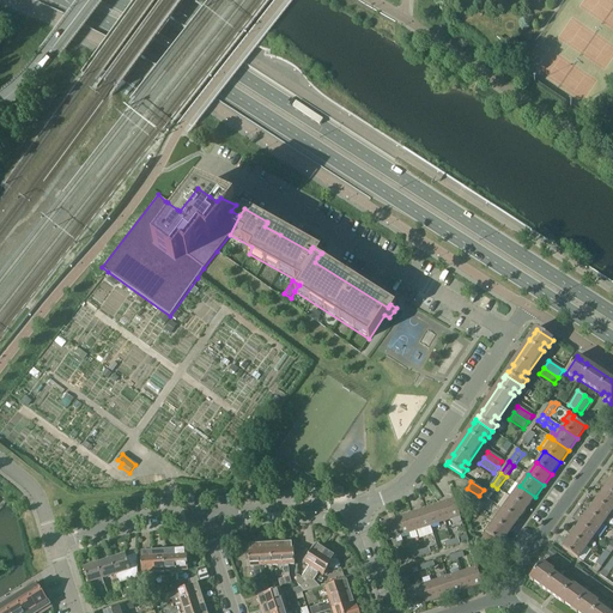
[(497,489),(492,485),(484,496),(489,499),(497,489)]
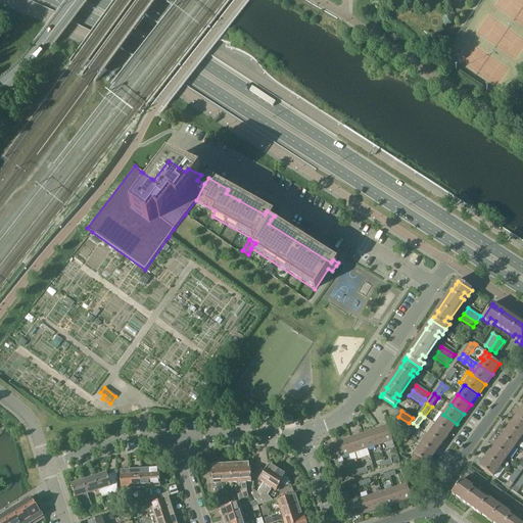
[(457,424),(443,415),(436,425),(449,434),(457,424)]
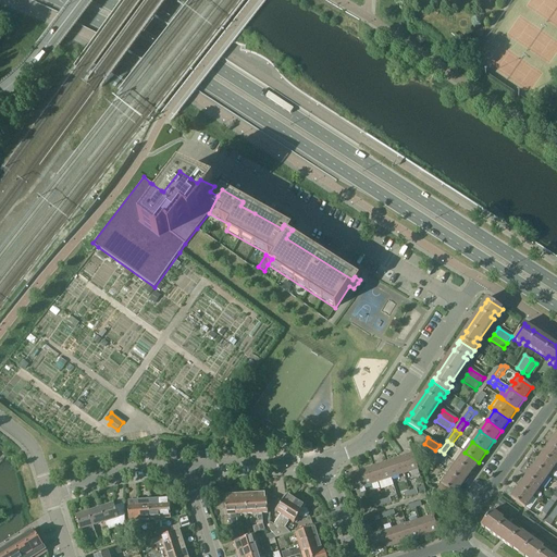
[(431,457),(435,450),(424,444),(420,449),(431,457)]
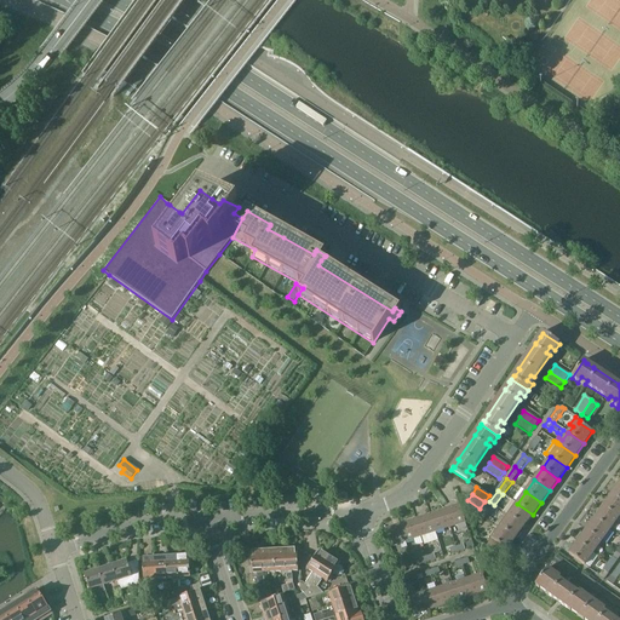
[(603,506),(619,518),(619,515),(619,500),(612,495),(603,506)]
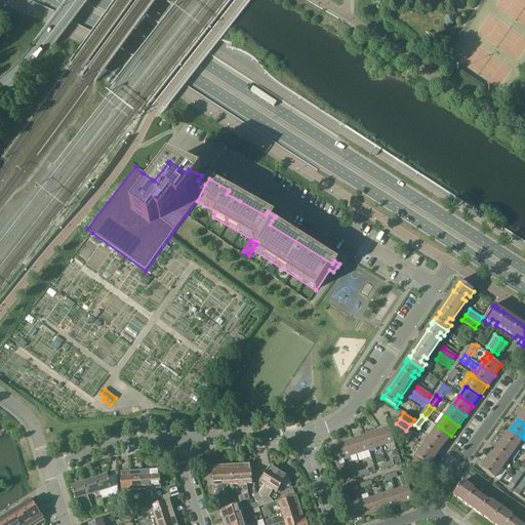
[(387,429),(376,432),(381,446),(394,442),(388,426),(387,427),(387,429)]
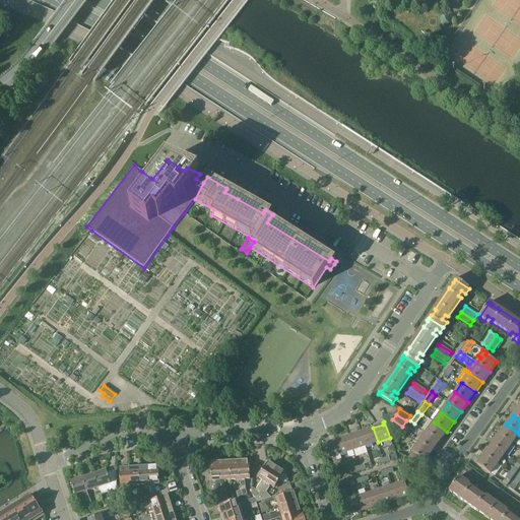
[(434,423),(427,433),(440,442),(447,432),(434,423)]
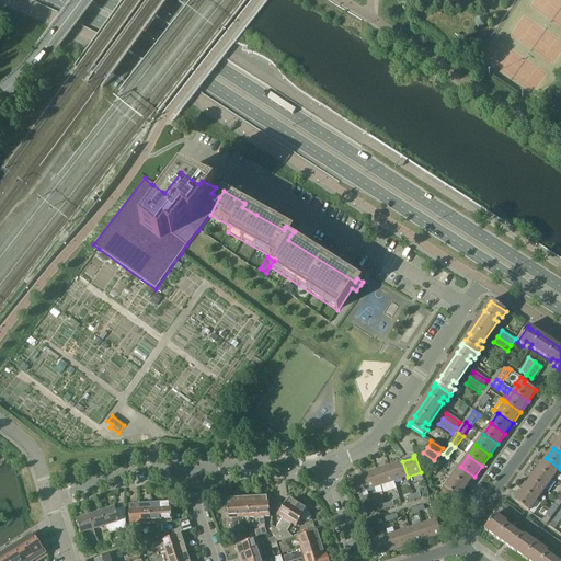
[(546,458),(538,469),(552,479),(560,469),(546,458)]
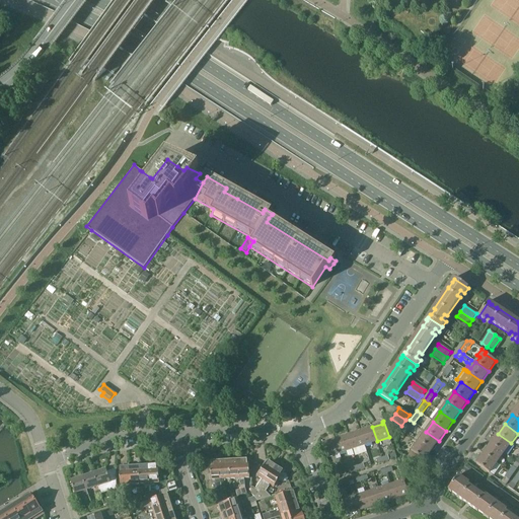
[(364,445),(377,441),(372,427),(362,431),(361,428),(359,429),(364,445)]
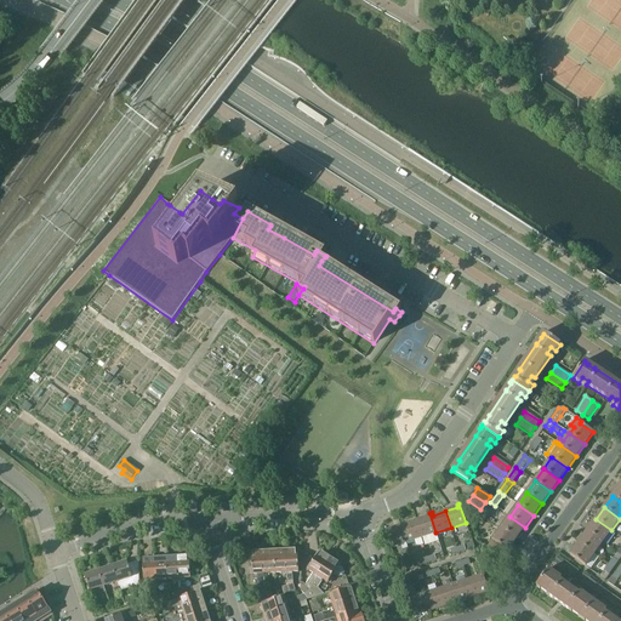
[(421,537),(436,533),(429,513),(427,514),(428,517),(415,520),(421,537)]
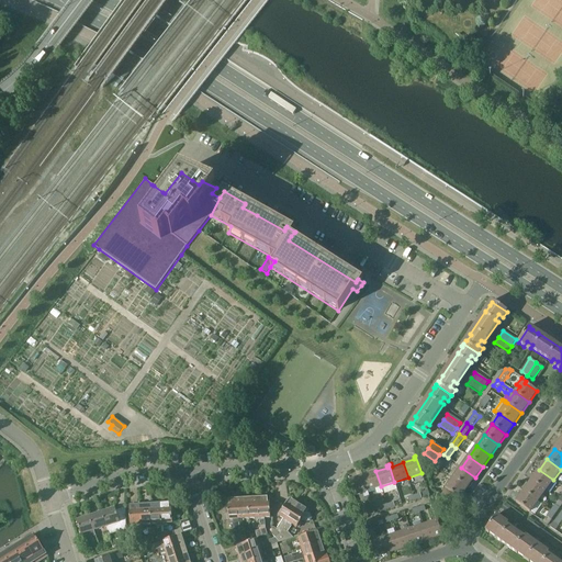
[(471,482),(475,478),(461,468),(453,478),(468,489),(468,486),(470,487),(473,483),(471,482)]
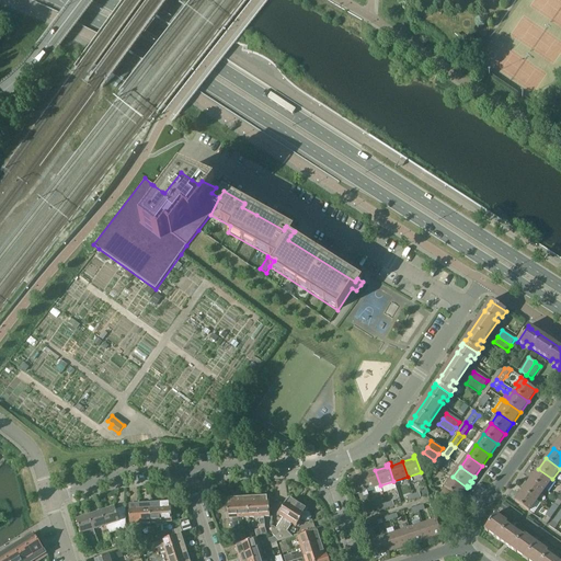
[(545,490),(549,493),(551,489),(547,485),(552,479),(538,469),(530,480),(545,490)]
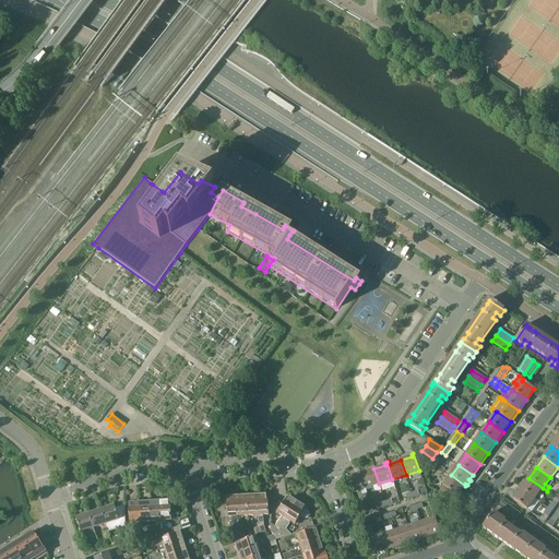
[(366,488),(379,484),(373,468),(363,473),(363,470),(359,471),(366,488)]
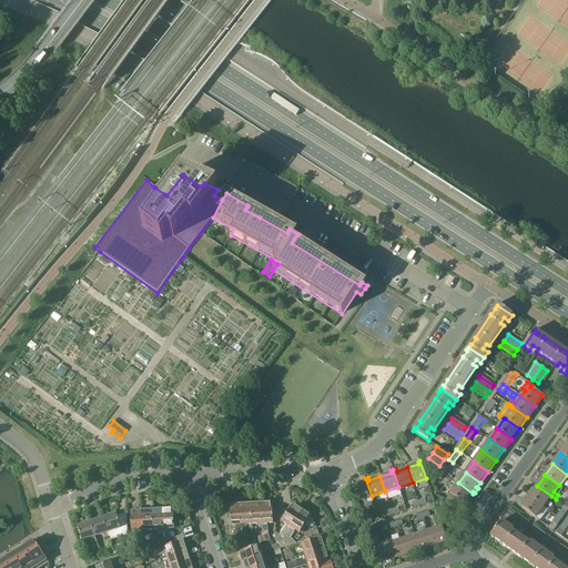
[(357,500),(372,496),(365,478),(363,479),(364,482),(353,485),(357,500)]
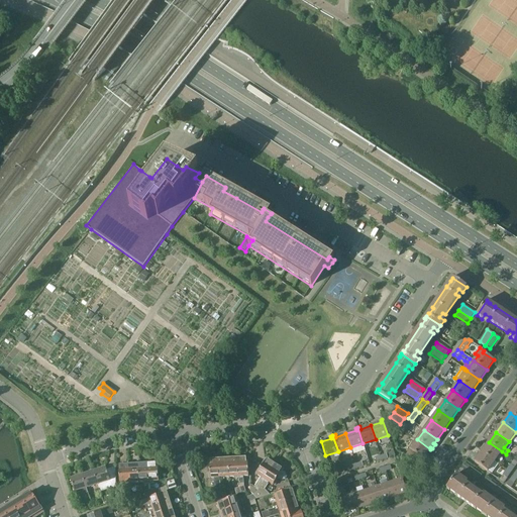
[(430,449),(417,439),(405,456),(418,464),(422,458),(430,449)]
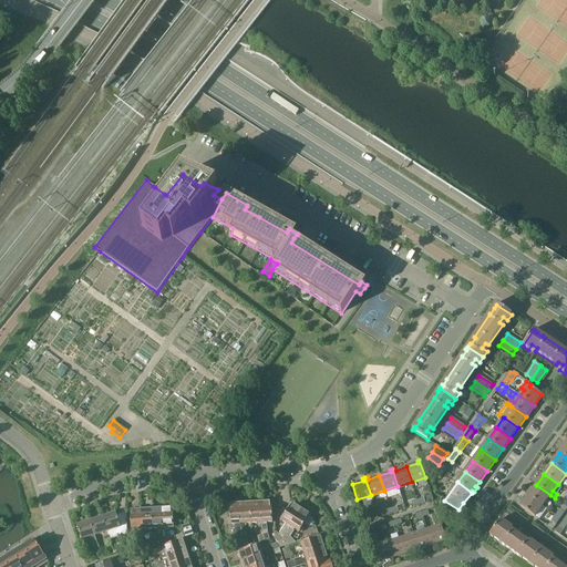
[(528,496),(543,506),(550,495),(536,485),(533,490),(531,488),(527,493),(529,494),(528,496)]
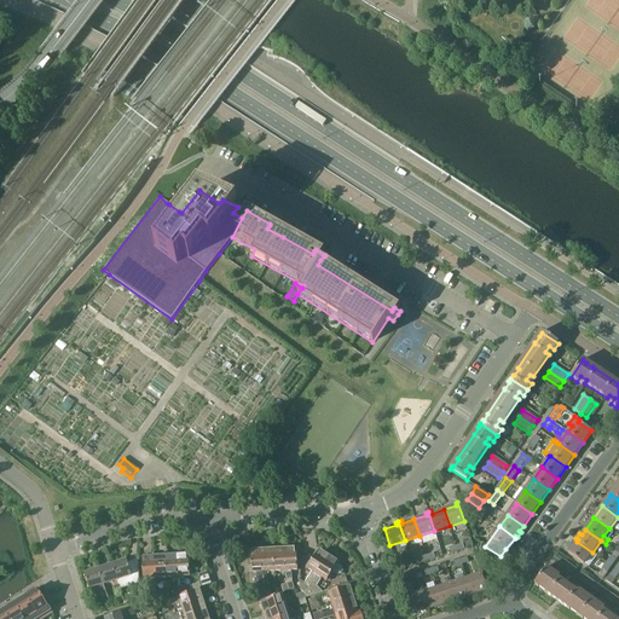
[(593,553),(577,542),(568,554),(584,565),(585,562),(593,553)]
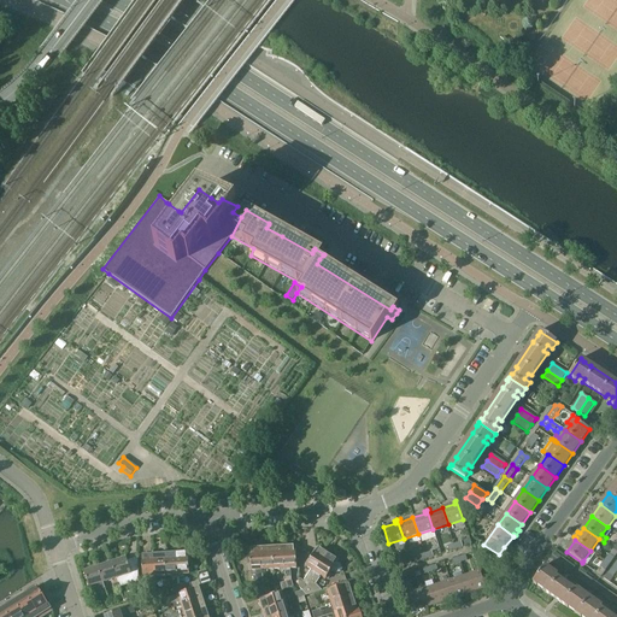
[(282,571),(285,570),(283,546),(274,547),(275,570),(282,570),(282,571)]
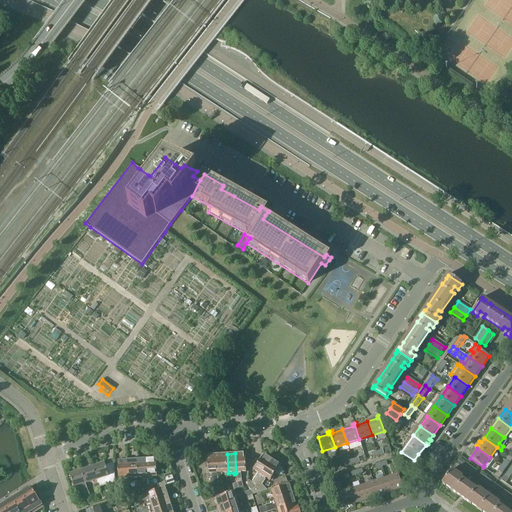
[(245,453),(235,453),(236,473),(237,479),(242,479),(241,472),(247,472),(246,454),(245,454),(245,453)]
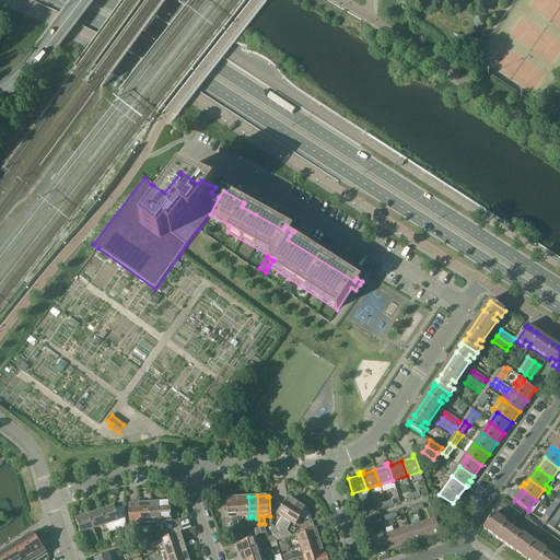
[(237,498),(238,520),(244,518),(244,517),(249,517),(248,497),(237,498)]
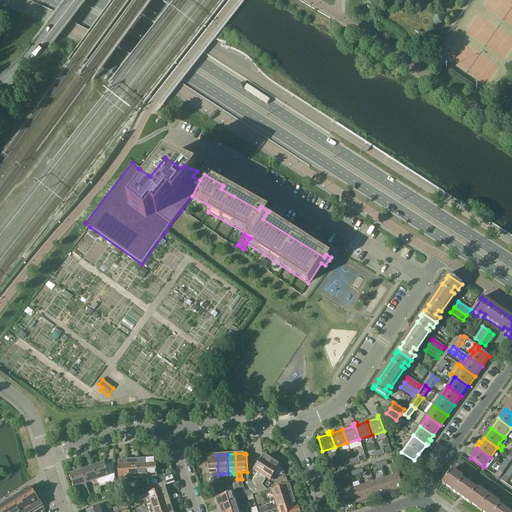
[(251,490),(252,491),(257,487),(256,486),(273,460),(264,454),(263,456),(262,455),(259,459),(261,461),(257,466),(256,465),(254,469),(255,470),(254,470),(258,473),(252,482),(248,480),(248,487),(251,490)]
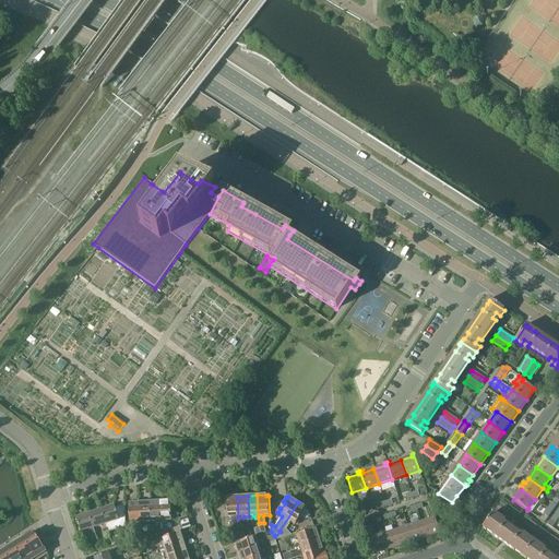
[(223,546),(241,540),(239,533),(238,519),(237,497),(228,497),(228,498),(227,498),(227,499),(226,499),(226,503),(227,503),(228,512),(227,512),(227,516),(228,516),(228,518),(232,518),(232,523),(229,523),(232,530),(233,535),(224,538),(221,540),(223,546)]
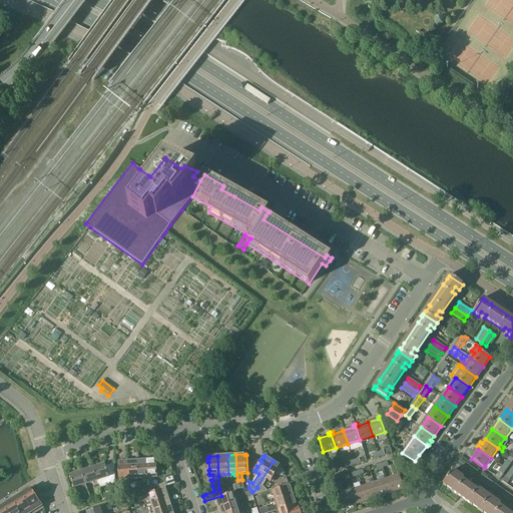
[(143,480),(147,480),(146,459),(137,460),(138,479),(143,479),(143,480)]
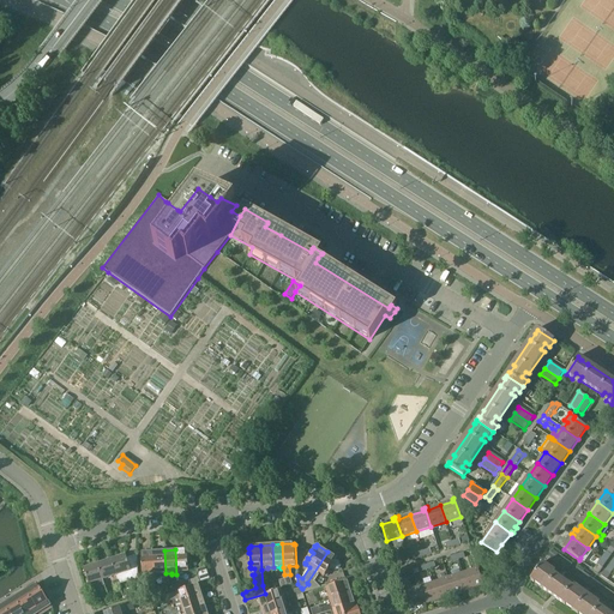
[(175,549),(176,575),(178,582),(180,589),(185,587),(184,583),(184,572),(188,572),(188,571),(190,571),(190,565),(188,565),(187,557),(188,557),(188,552),(187,552),(187,551),(186,551),(186,549),(175,549)]
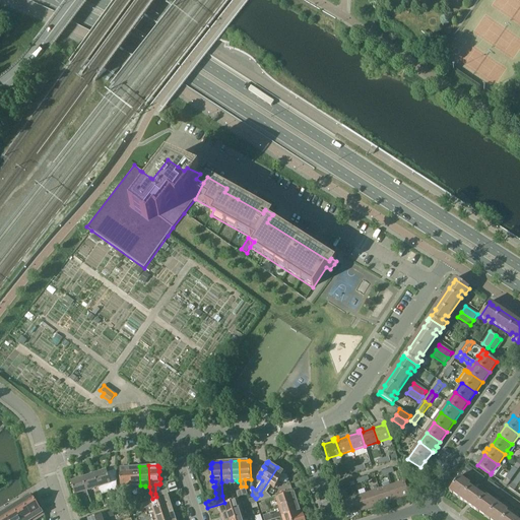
[(127,488),(130,488),(129,466),(121,467),(121,468),(120,468),(121,486),(127,486),(127,488)]
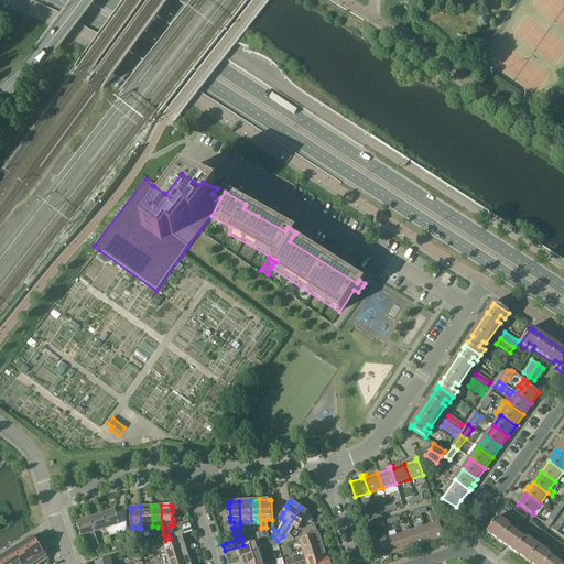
[(147,527),(152,527),(151,506),(140,506),(141,529),(147,528),(147,527)]
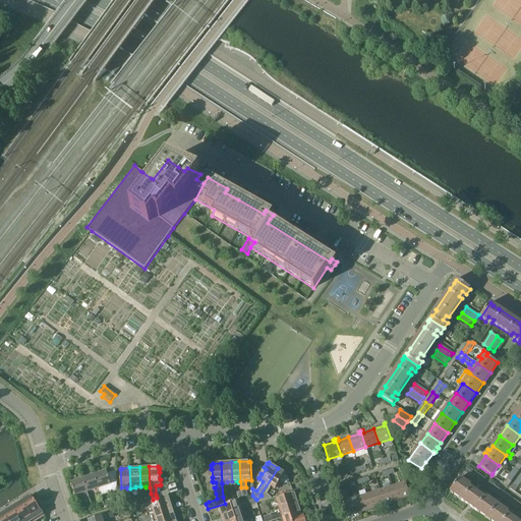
[(468,467),(464,472),(473,478),(481,484),(485,479),(476,473),(468,467)]
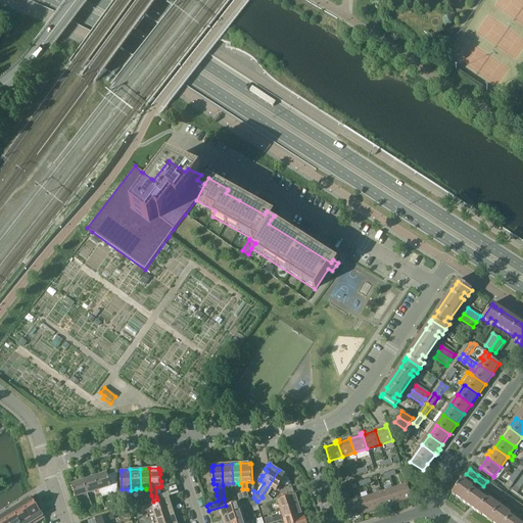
[(263,497),(257,502),(260,505),(273,501),(268,495),(272,488),(276,491),(277,491),(278,492),(281,487),(280,486),(281,484),(285,486),(288,485),(290,482),(289,479),(286,477),(288,475),(279,470),(262,496),(263,497)]
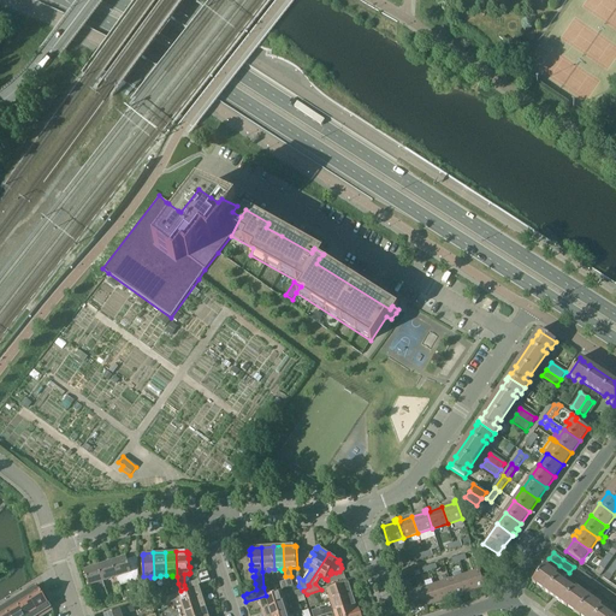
[(126,558),(112,563),(117,578),(125,575),(131,574),(129,568),(126,558)]
